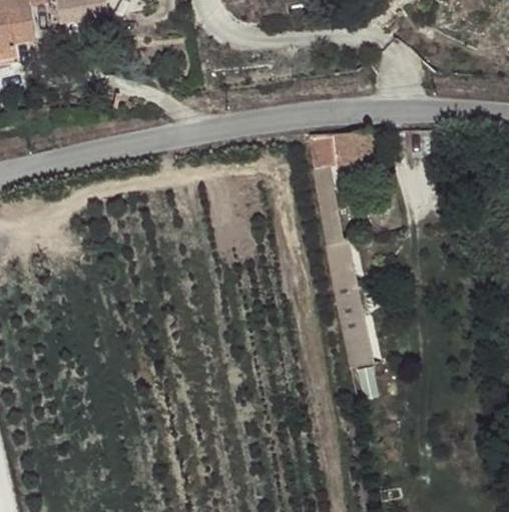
[(25,0),(0,0),(0,56),(13,54),(11,44),(33,39),(27,7),(25,0)]
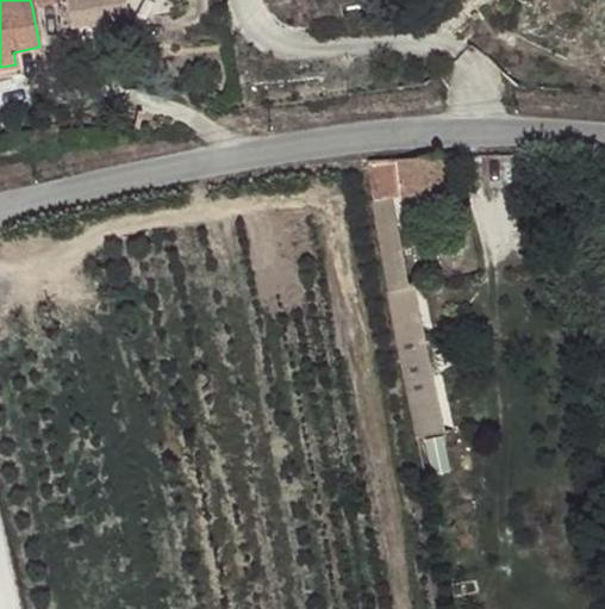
[(66,0),(69,25),(128,20),(125,0),(66,0)]
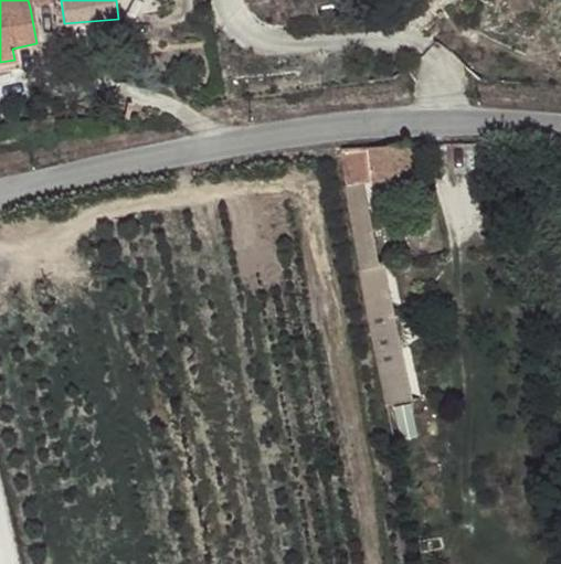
[(364,148),(338,149),(343,182),(358,181),(369,180),(370,183),(391,181),(409,180),(403,147),(364,148)]
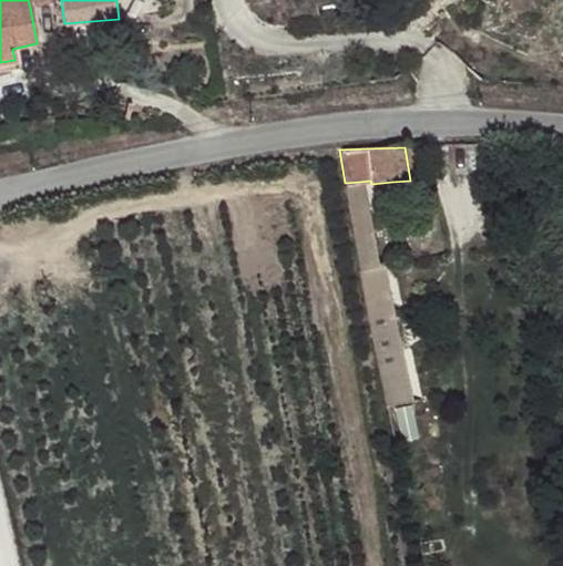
[(359,182),(345,183),(347,193),(359,192),(359,182)]
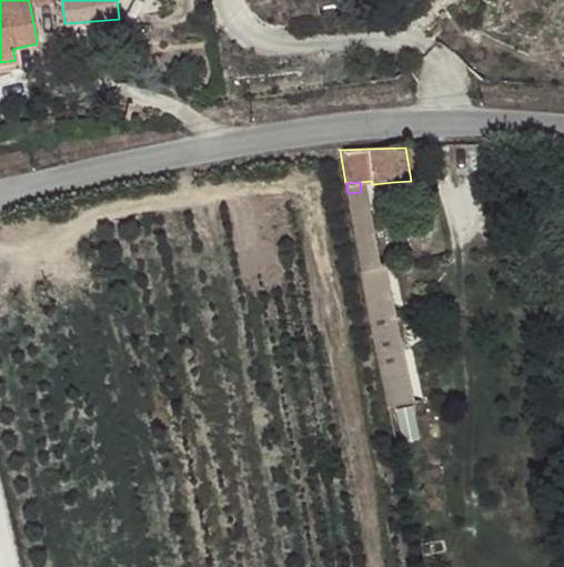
[(348,193),(361,270),(391,424),(414,419),(385,265),(381,266),(375,232),(368,233),(360,192),(348,193)]
